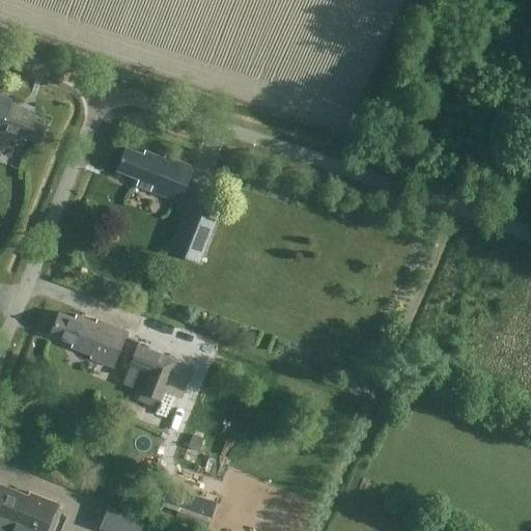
[(16,134),(38,142),(46,120),(28,114),(29,111),(10,104),(11,101),(0,95),(0,132),(14,137),(16,134)]
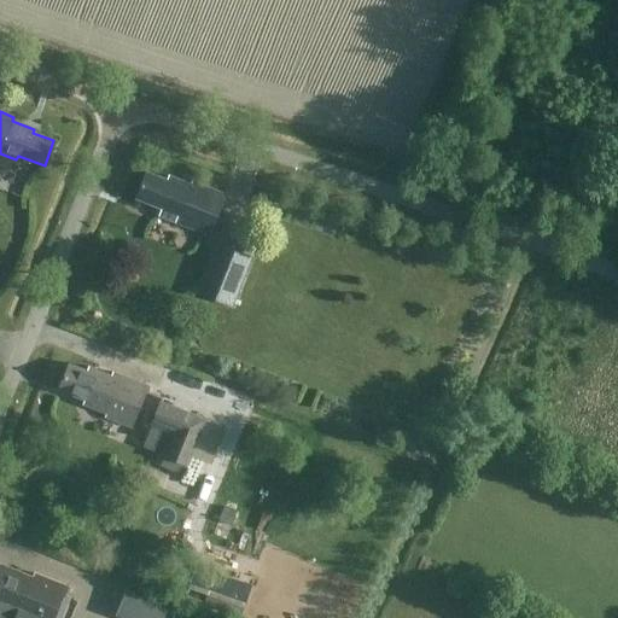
[(135,198),(161,208),(159,211),(176,219),(175,222),(208,235),(225,194),(191,181),(190,185),(168,175),(165,180),(146,172),(135,198)]
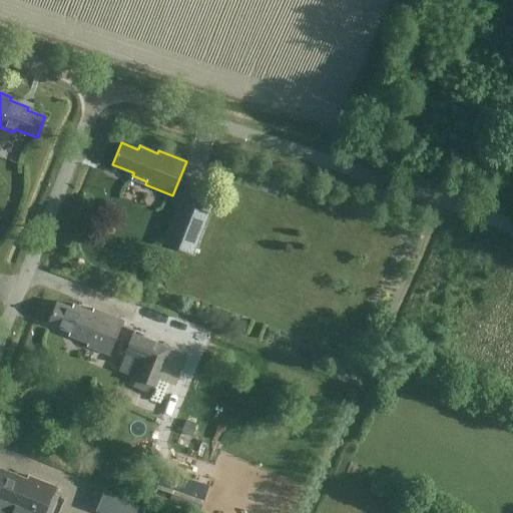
[(162,242),(192,254),(209,212),(178,200),(162,242)]
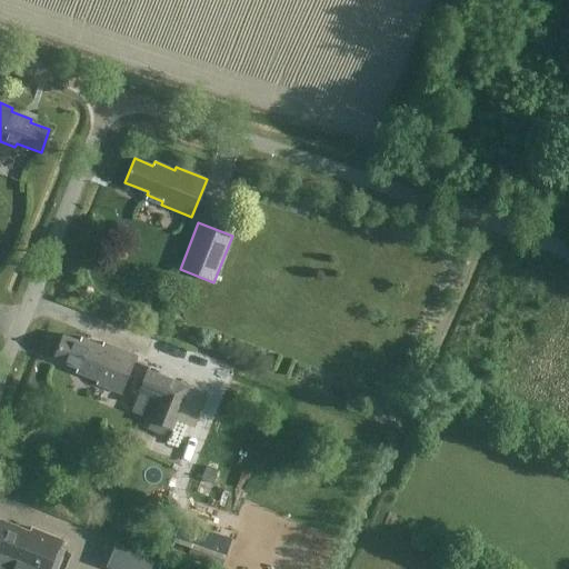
[(83,338),(82,342),(63,335),(55,358),(77,368),(76,371),(98,380),(96,383),(121,393),(136,356),(103,342),(101,346),(83,338)]
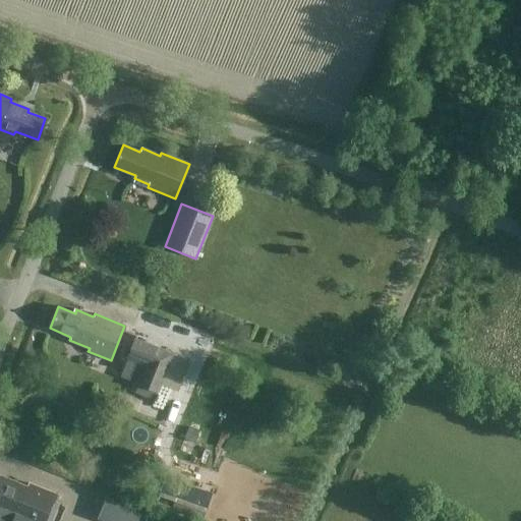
[(134,339),(126,358),(145,366),(135,389),(155,397),(160,384),(176,391),(188,363),(164,352),(134,339)]
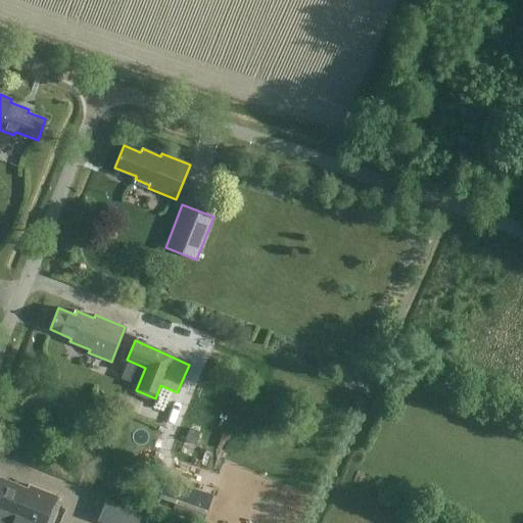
[(7,484),(0,480),(0,522),(47,522),(58,496),(28,484),(27,488),(8,480),(7,484)]
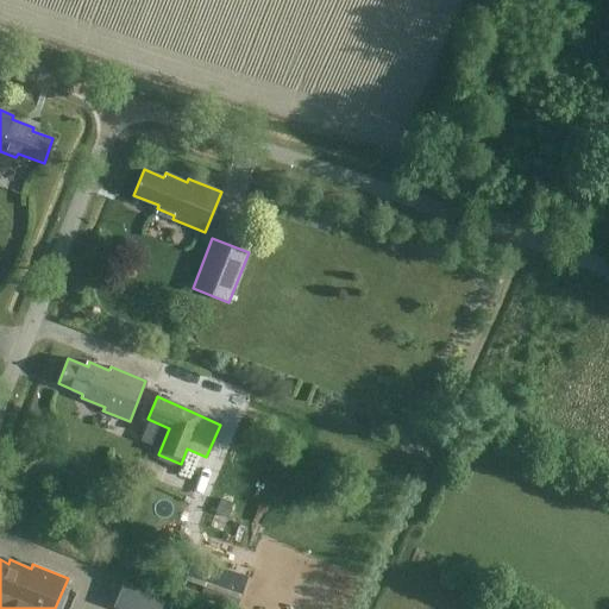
[(121,577),(113,606),(125,608),(167,608),(173,591),(121,577)]
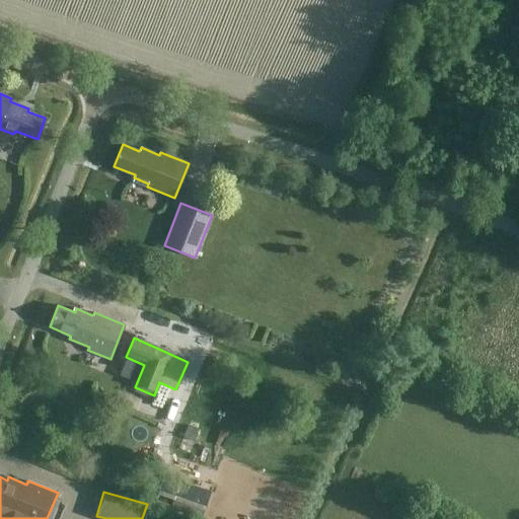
[(175,492),(170,506),(202,516),(206,502),(175,492)]
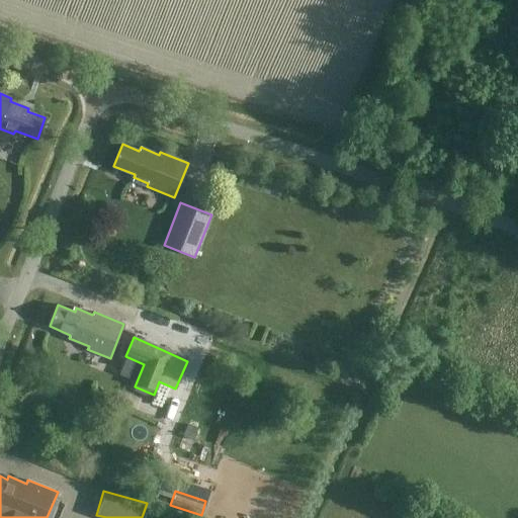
All buildings are outlined.
